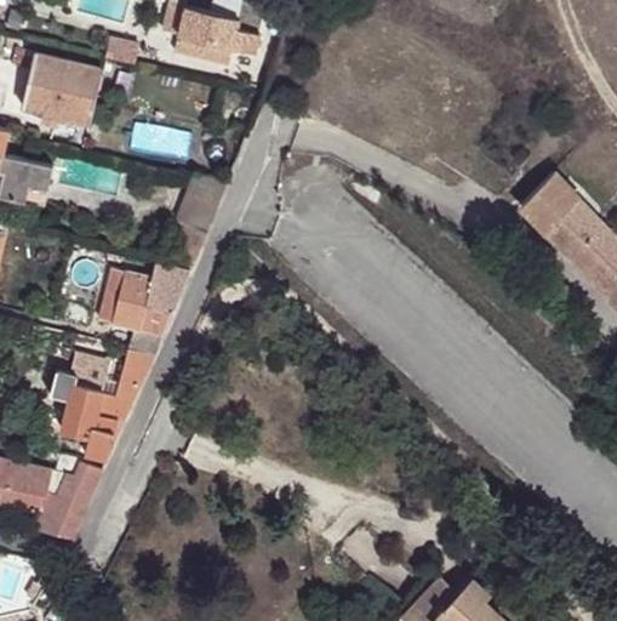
[(176,0),(170,30),(183,34),(186,34),(193,6),(194,3),(183,0),(176,0)]
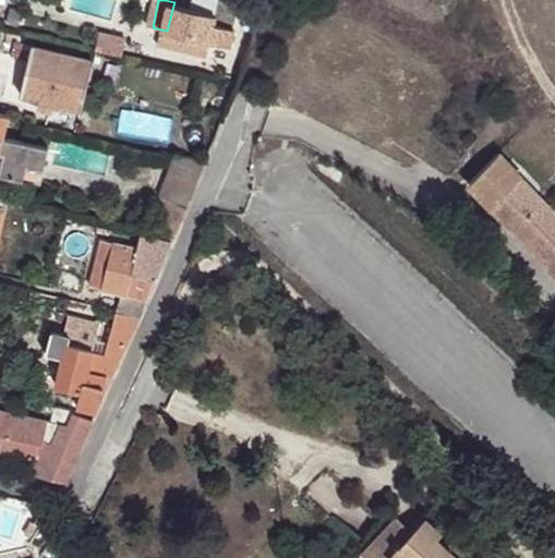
[(230,47),(240,13),(220,0),(217,0),(214,15),(173,5),(167,31),(165,31),(160,44),(210,57),(214,44),(230,47)]
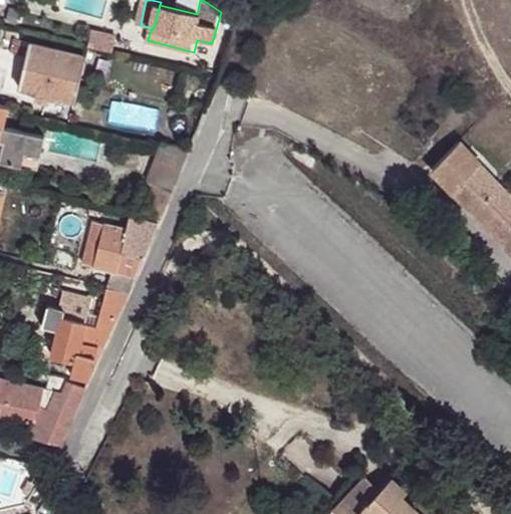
[(27,42),(16,86),(74,99),(84,56),(27,42)]
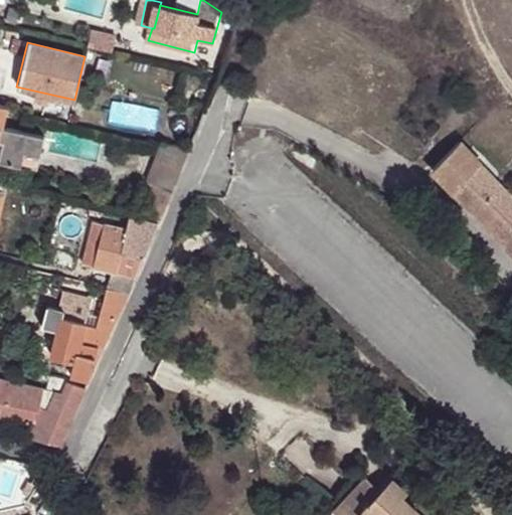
[(0,126),(0,141),(3,142),(0,153),(0,162),(36,171),(40,156),(45,137),(0,126)]
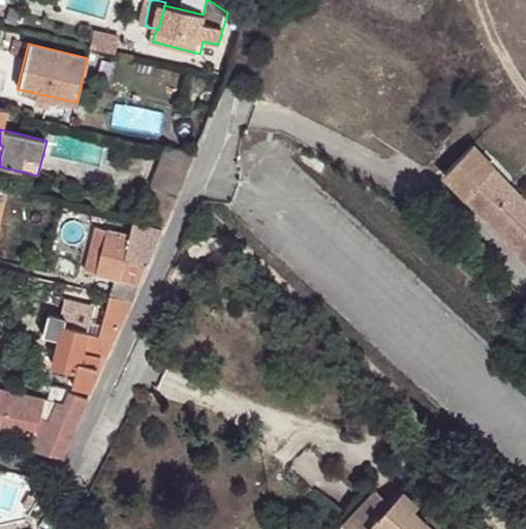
[(525,259),(525,194),(524,197),(472,144),(442,174),(525,259)]
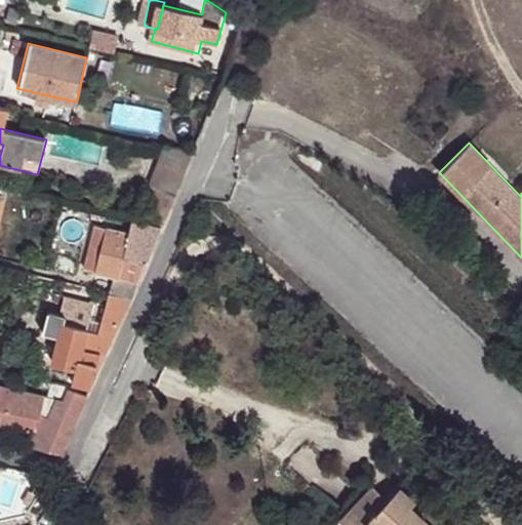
[(139,217),(160,228),(175,195),(162,189),(151,185),(145,199),(147,200),(139,217)]
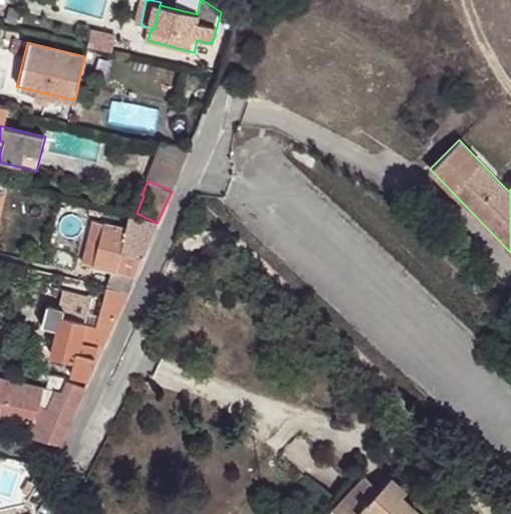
[(135,274),(157,223),(129,216),(124,230),(119,250),(112,268),(135,274)]
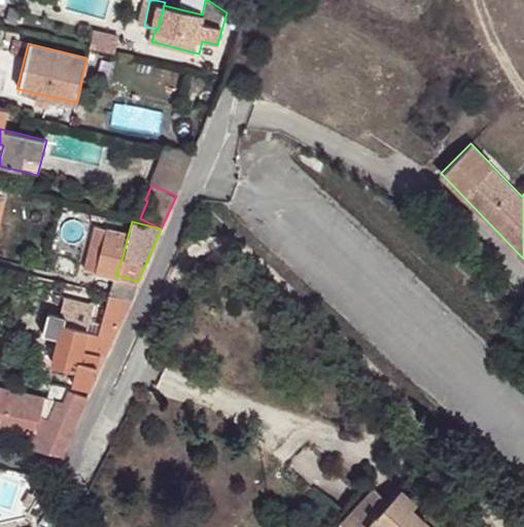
[(115,275),(123,256),(128,236),(95,226),(82,268),(108,274),(115,275)]
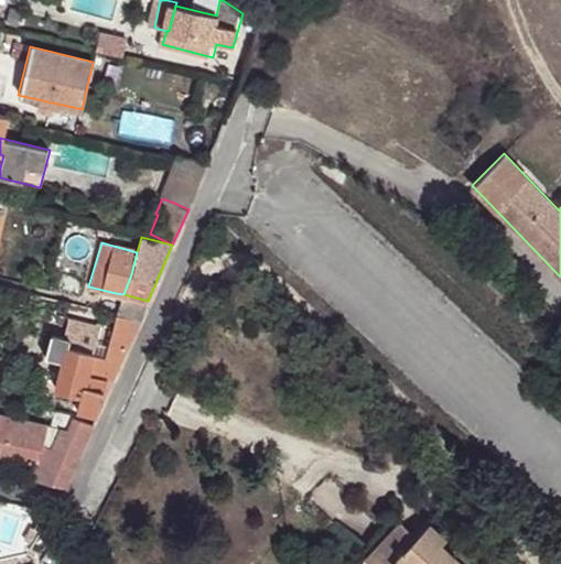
[(121,303),(123,294),(116,293),(114,301),(121,303)]
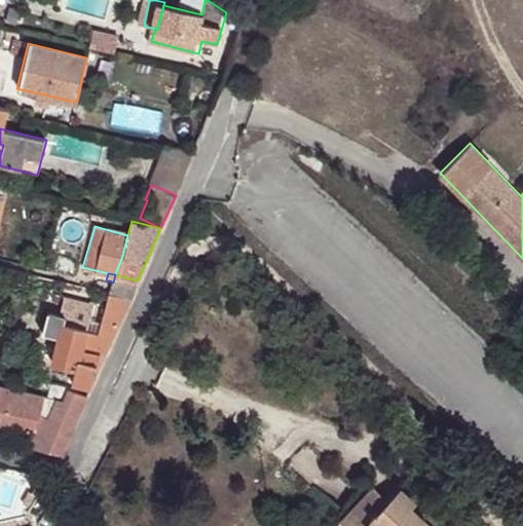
[(138,280),(115,274),(113,283),(110,296),(129,301),(138,280)]
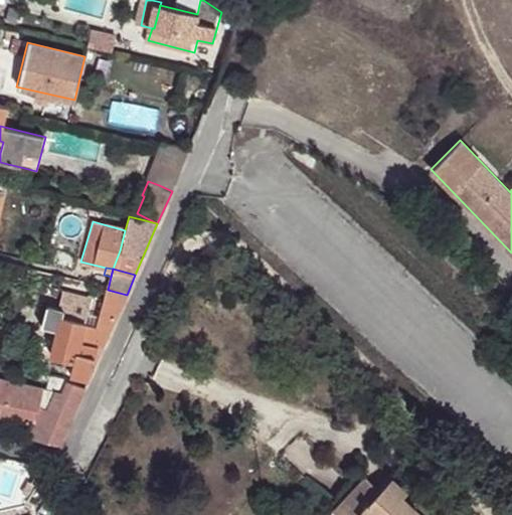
[(108,290),(107,290),(103,302),(121,306),(127,295),(108,290)]
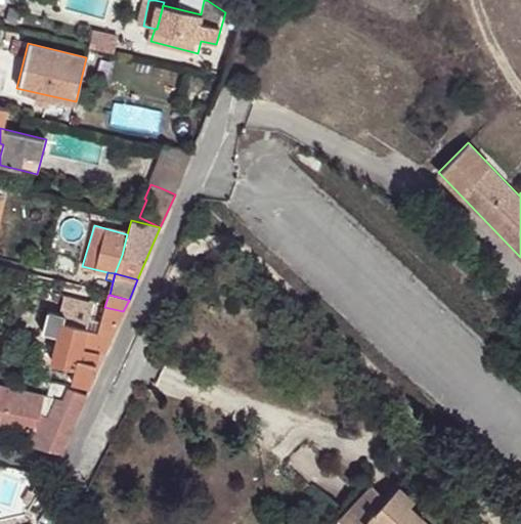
[(104,307),(99,306),(95,305),(91,321),(100,324),(104,307)]
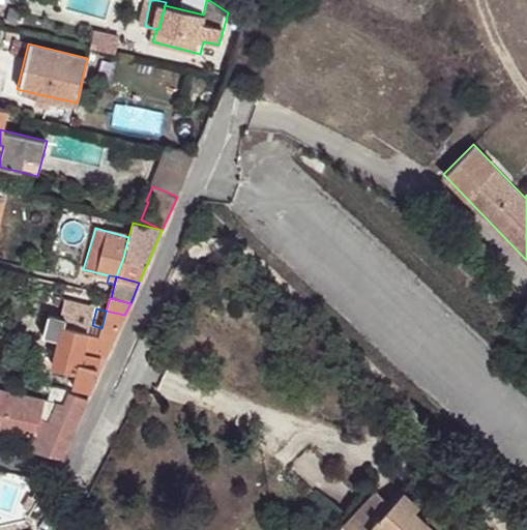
[(106,341),(113,342),(124,315),(106,311),(101,328),(100,331),(98,339),(106,341)]
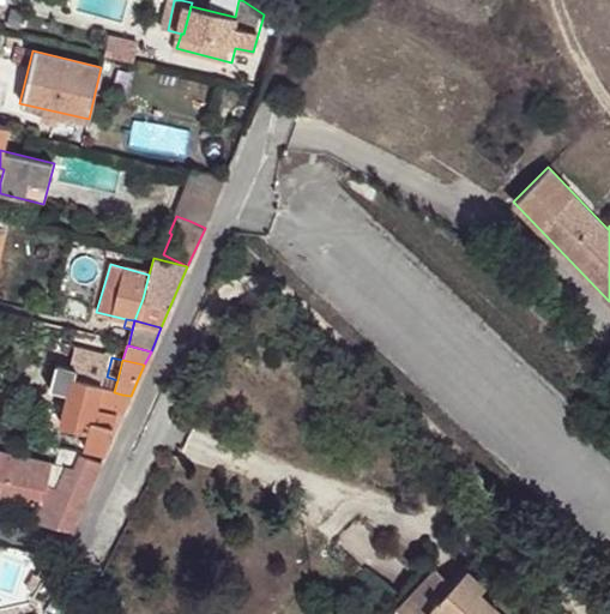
[(82,449),(104,455),(131,396),(122,395),(114,392),(100,390),(100,386),(74,379),(77,373),(55,367),(48,392),(67,398),(60,427),(67,429),(86,433),(84,441),(82,449)]
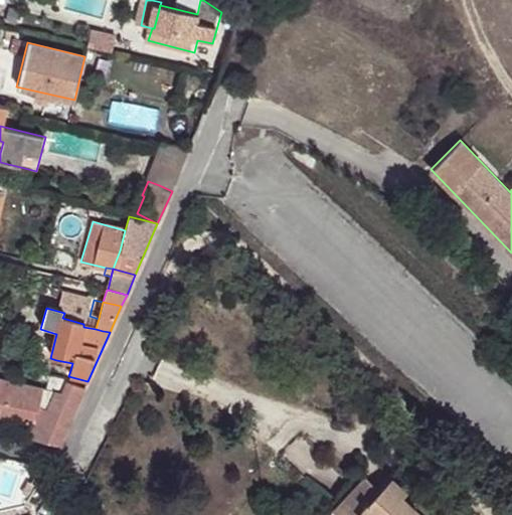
[(98,322),(64,313),(62,318),(83,324),(83,327),(96,329),(98,322)]
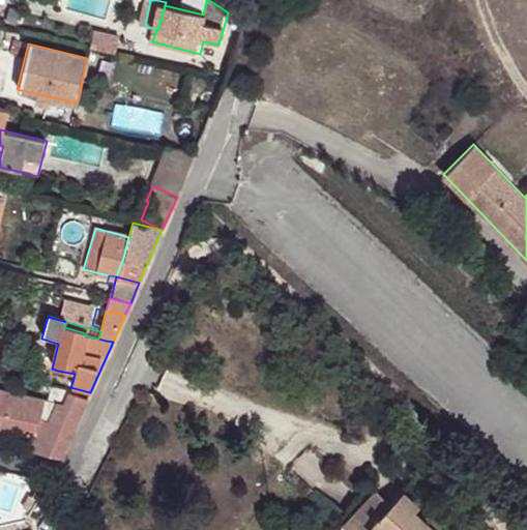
[(57,377),(72,381),(75,374),(58,371),(57,377)]
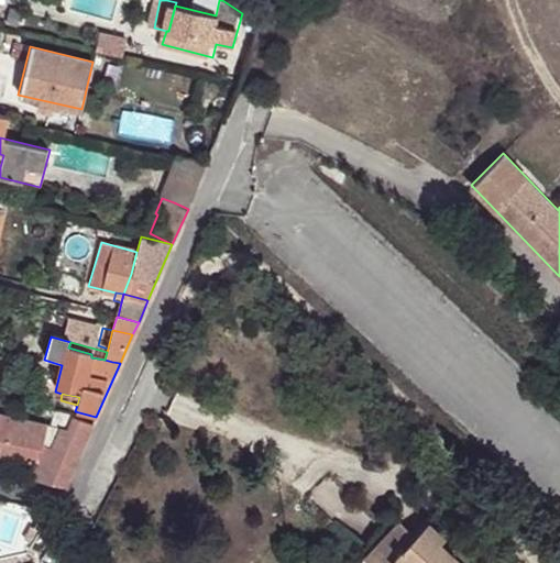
[(68,426),(70,420),(74,415),(54,410),(51,430),(63,432),(68,426)]
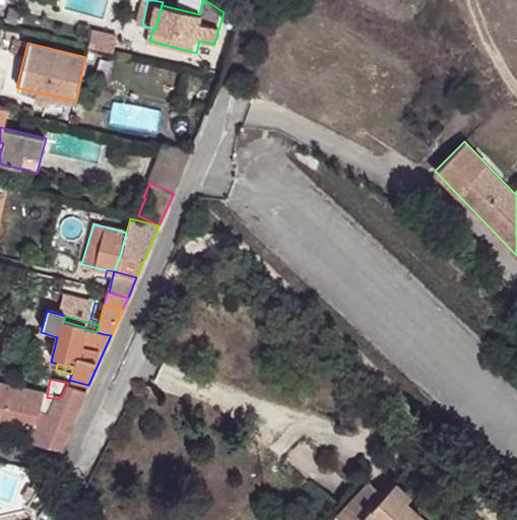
[(27,424),(42,428),(47,419),(51,420),(58,399),(47,397),(43,414),(29,411),(34,394),(2,386),(0,394),(0,409),(10,412),(8,423),(25,428),(27,424)]
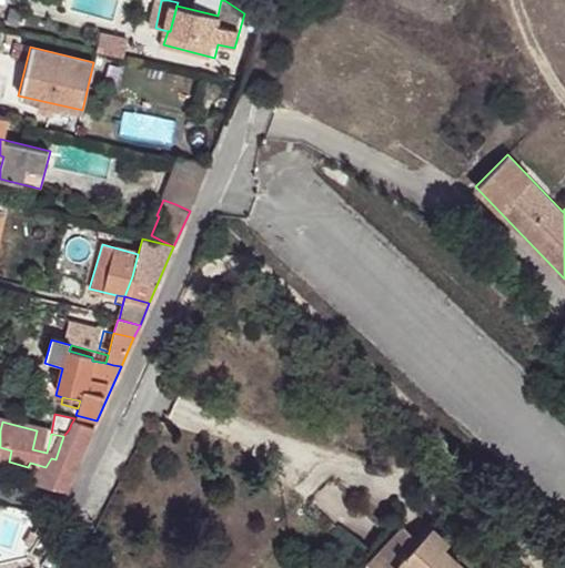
[(60,494),(67,489),(92,433),(71,424),(69,429),(63,436),(56,459),(51,458),(46,467),(39,485),(60,494)]
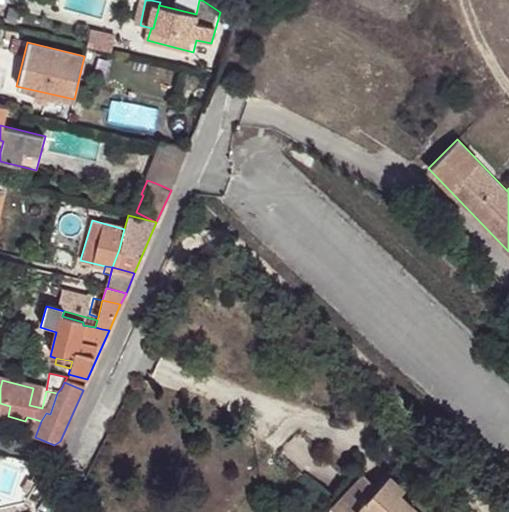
[(42,408),(46,391),(33,388),(29,405),(42,408)]
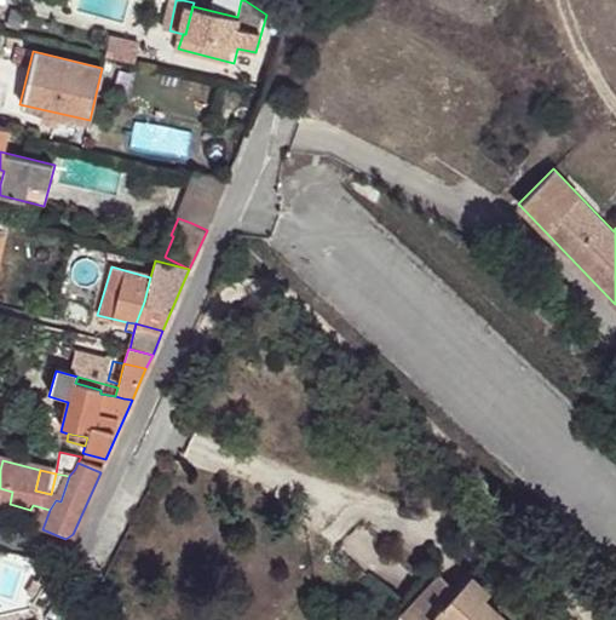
[(12,492),(0,488),(0,501),(10,504),(12,492)]
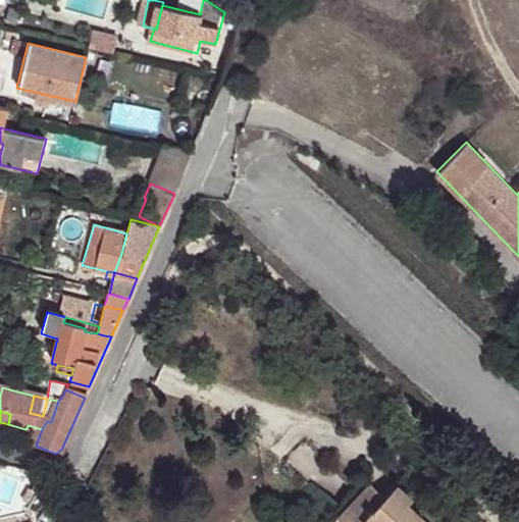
[(38,489),(44,479),(41,477),(35,487),(38,489)]
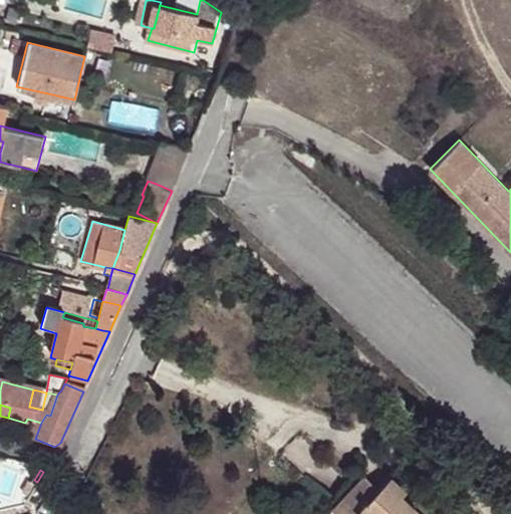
[(54,479),(43,472),(37,482),(47,488),(54,479)]
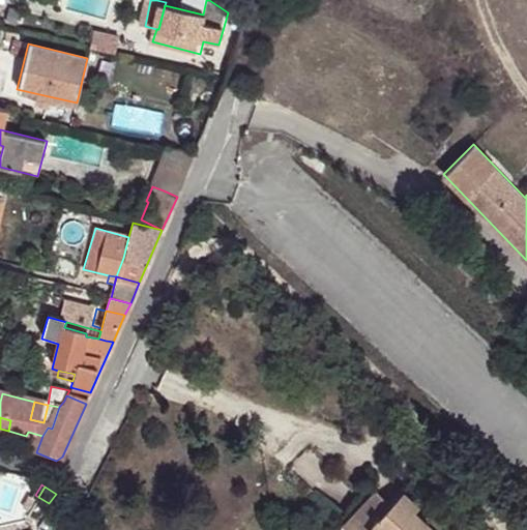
[(370,529),(432,529),(421,520),(412,510),(416,505),(404,494),(391,507),(377,494),(351,521),(360,529),(370,529),(371,529),(370,529)]
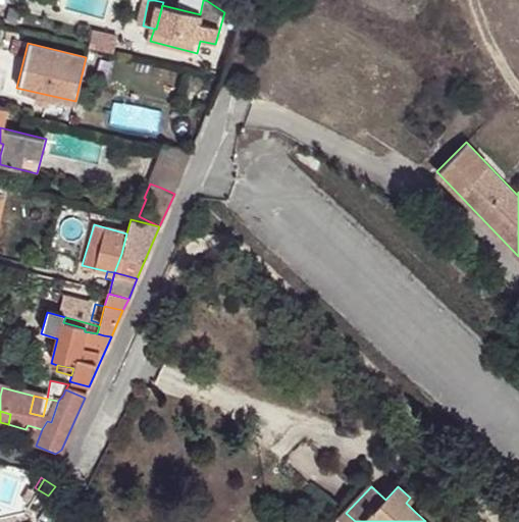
[(425,521),(449,521),(455,515),(433,493),(415,512),(425,521)]
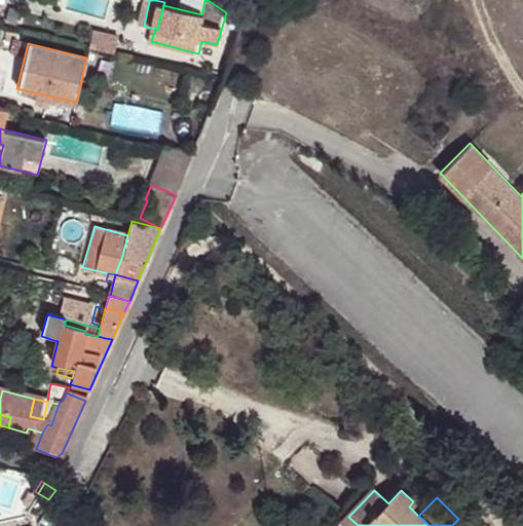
[(342,525),(358,525),(348,517),(341,524),(342,525)]
